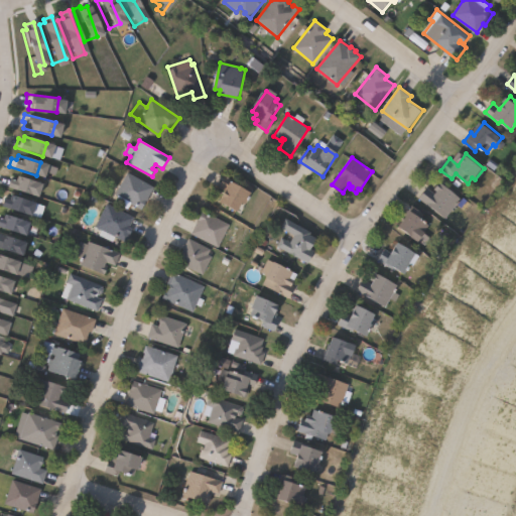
[(155,186),(143,210),(116,195),(128,172),(155,186)]
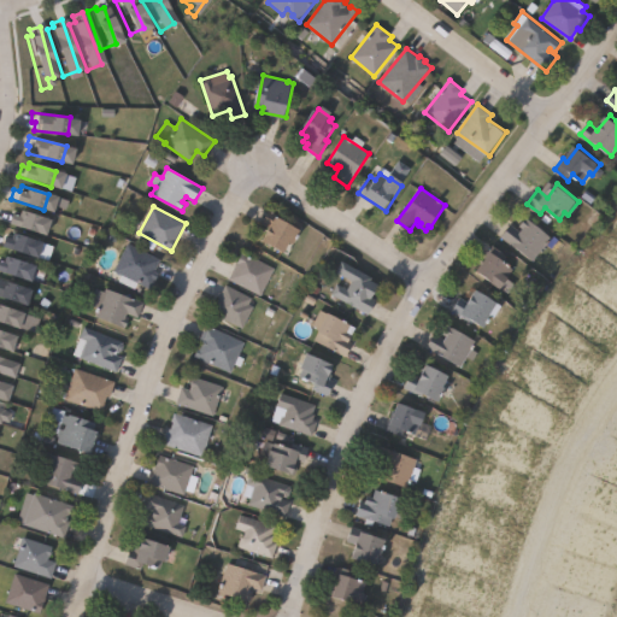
[(15,209),(41,217),(36,233),(4,223),(6,213),(12,215),(15,209)]
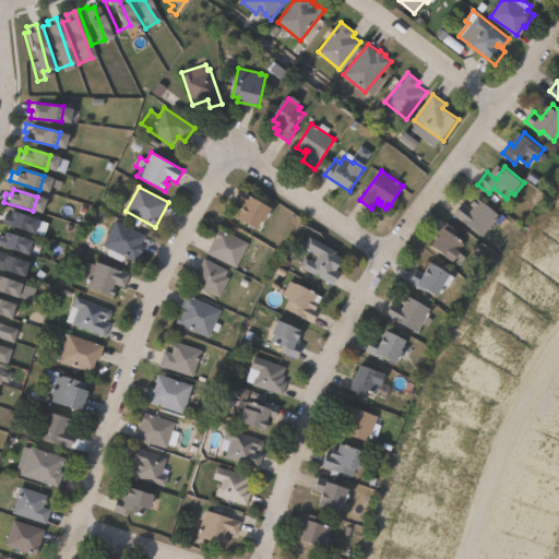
[(244,192),(251,197),(252,195),(274,209),(268,221),(265,219),(260,230),(240,218),(246,207),(237,202),(244,192)]
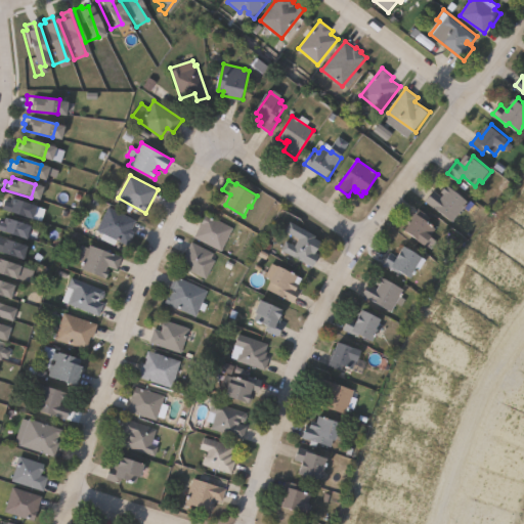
[(447,185),(468,201),(452,222),(426,201),(434,190),(442,197),(444,194),(441,192),(447,185)]
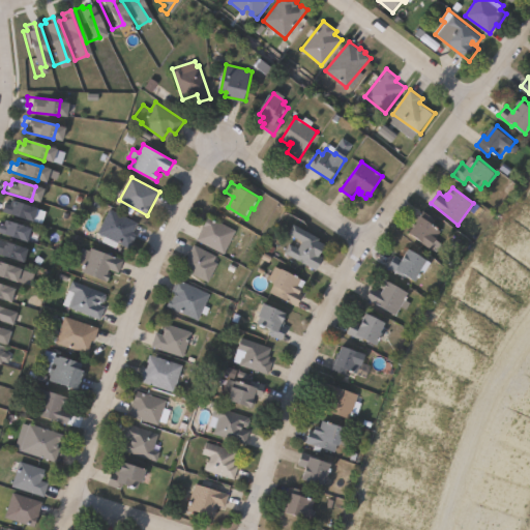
[(6,199),(28,206),(24,221),(0,212),(0,202),(4,204),(6,199)]
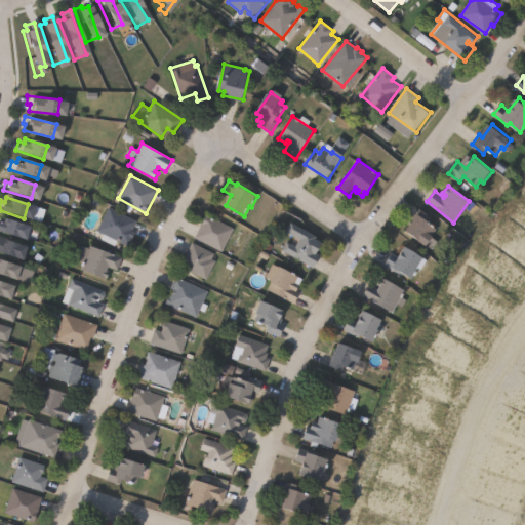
[(135,233),(129,246),(118,240),(115,246),(101,239),(104,234),(97,231),(110,207),(137,221),(132,231),(135,233)]
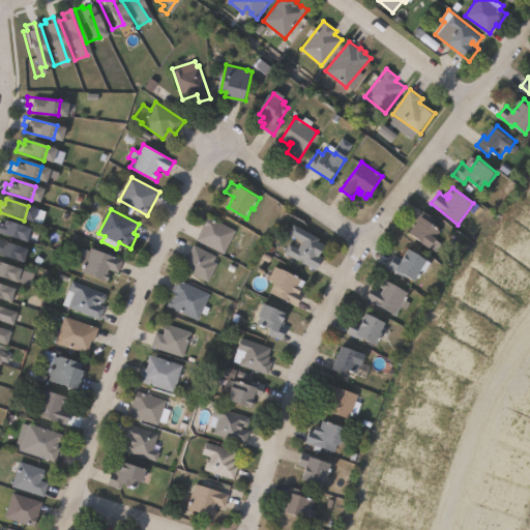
[(236,230),(225,254),(197,240),(209,216),(236,230)]
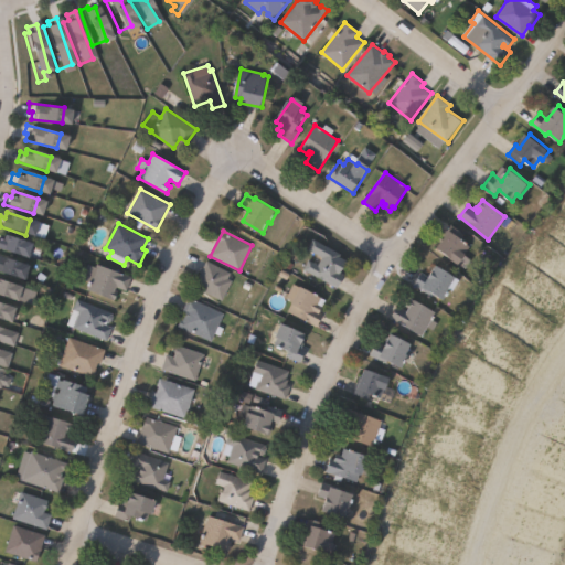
[(469,255),(460,265),(439,248),(454,231),(469,243),(464,251),(469,255)]
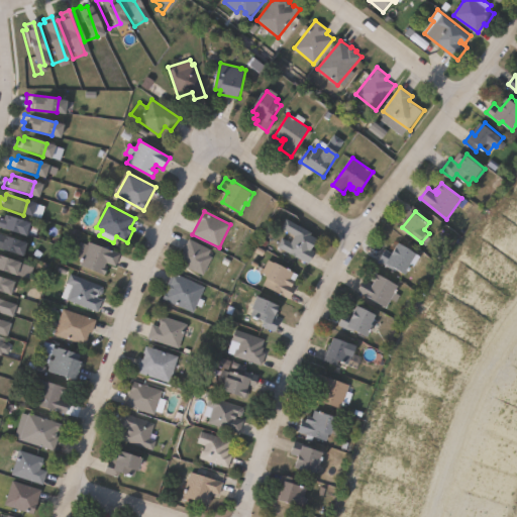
[(11,215),(33,223),(29,236),(0,226),(0,218),(9,221),(11,215)]
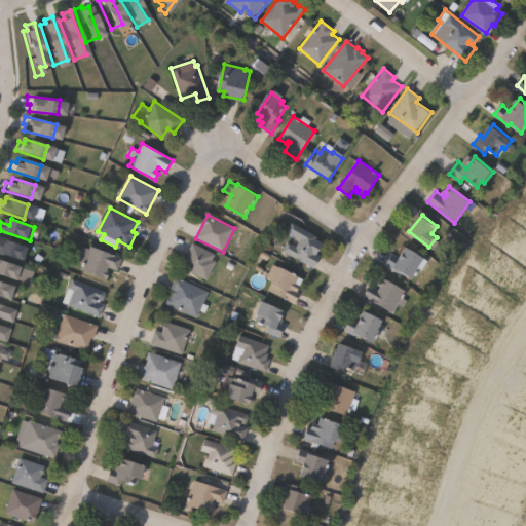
[(325,242),(317,255),(322,257),(314,269),(283,251),(288,242),(298,248),(302,240),(289,233),(294,223),(320,236),(317,239),(325,242)]
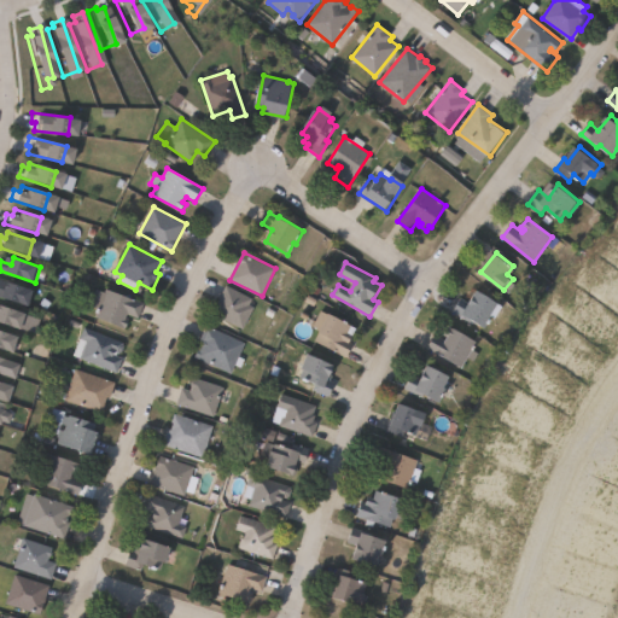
[(0,281),(22,289),(17,304),(0,298),(0,281)]
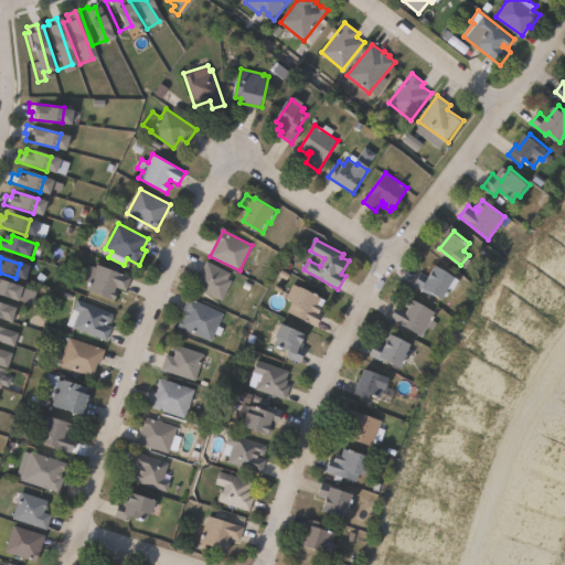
[(233,281),(222,301),(204,292),(206,289),(196,284),(208,260),(232,274),(228,279),(233,281)]
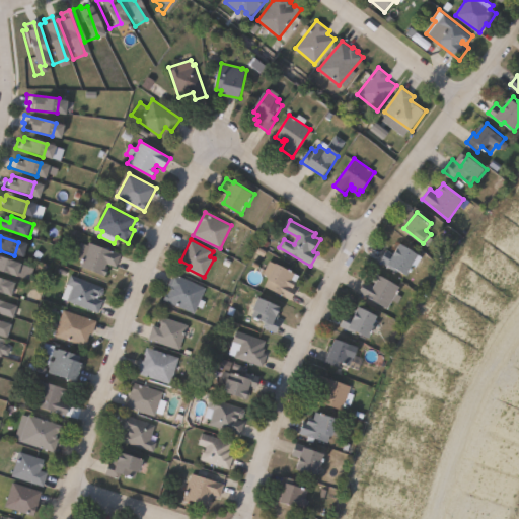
[(81,243),(88,245),(89,243),(122,255),(117,268),(107,264),(105,269),(109,270),(107,276),(81,267),(83,260),(76,256),(81,243)]
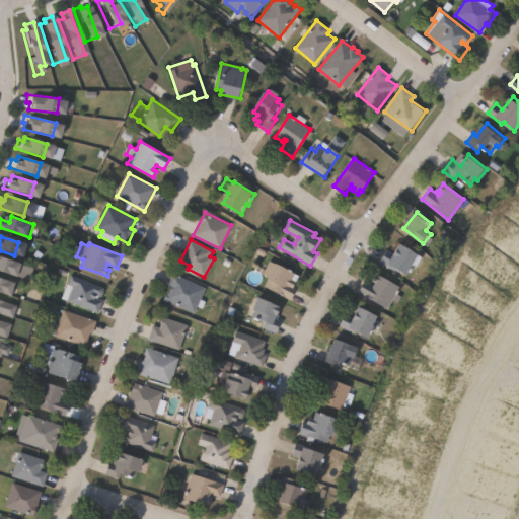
[(403,244),(425,257),(418,269),(415,267),(409,276),(395,268),(394,271),(380,262),(387,250),(396,256),(403,244)]
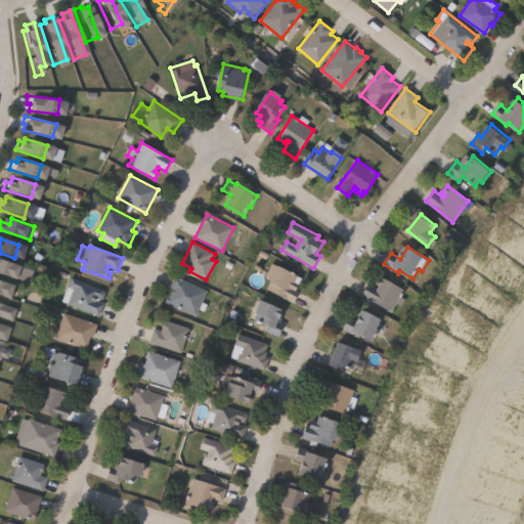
[(0,259),(2,260),(2,259),(25,267),(20,280),(0,273),(0,259)]
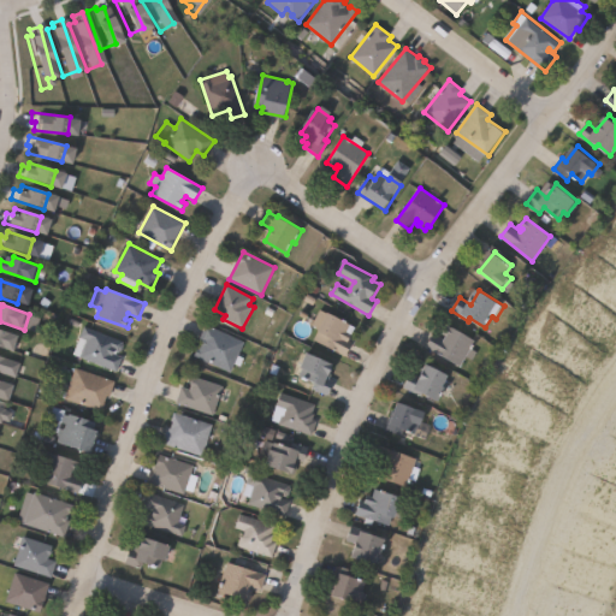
[(351,325),(348,332),(353,336),(349,343),(353,344),(345,357),(313,339),(318,330),(320,331),(330,313),(351,325)]
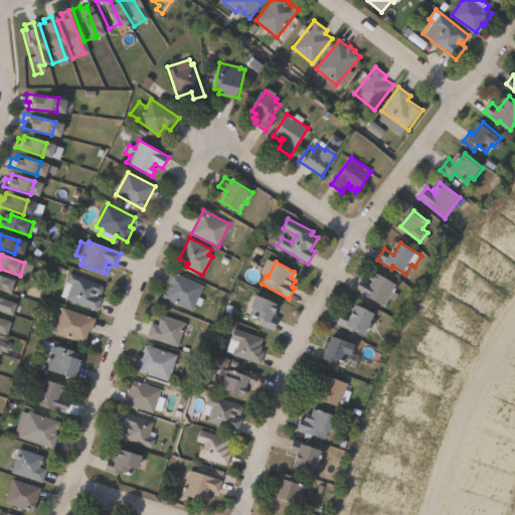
[(205,286),(200,298),(204,300),(201,306),(196,304),(193,312),(162,298),(166,291),(167,291),(169,286),(167,285),(173,272),(205,286)]
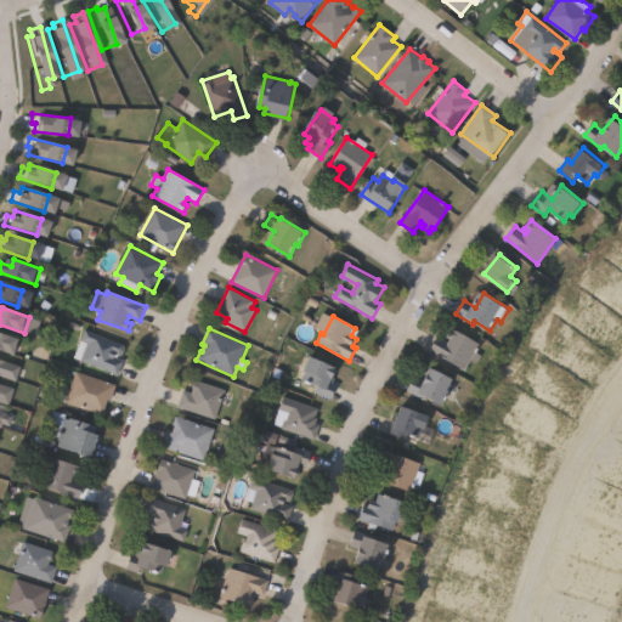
[(452,328),(480,344),(465,371),(431,351),(439,338),(448,343),(451,339),(447,337),(452,328)]
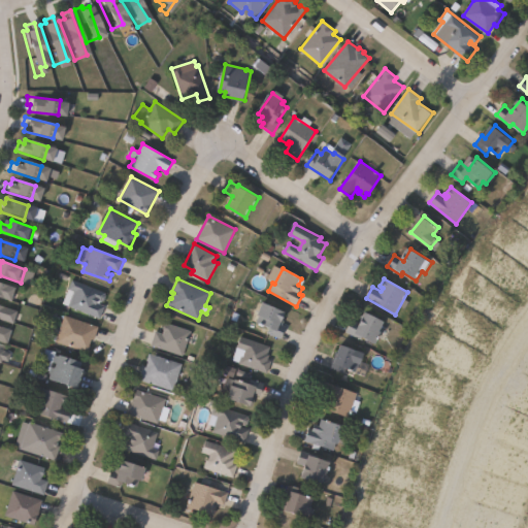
[(108,293),(104,303),(101,301),(100,304),(105,306),(100,319),(63,304),(72,279),(108,293)]
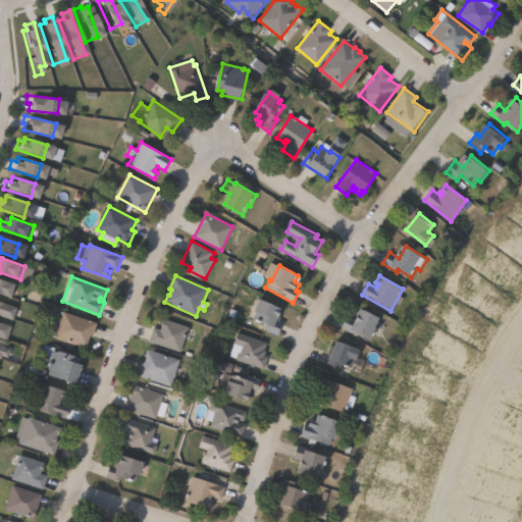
[(0,278),(18,285),(13,299),(0,294),(0,278)]
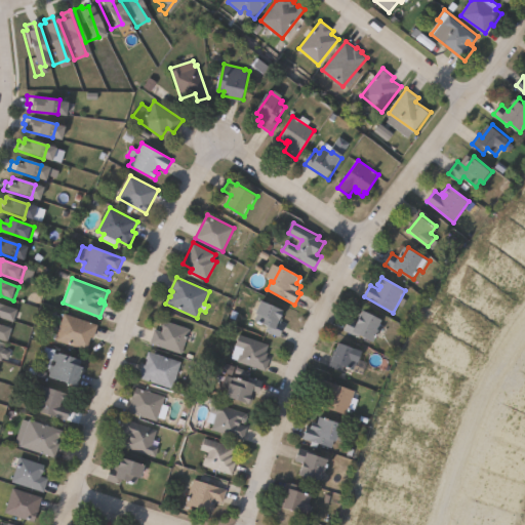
[(263,301),(286,311),(281,324),(285,325),(280,337),(267,331),(268,327),(256,323),(256,321),(249,317),(253,307),(259,310),(263,301)]
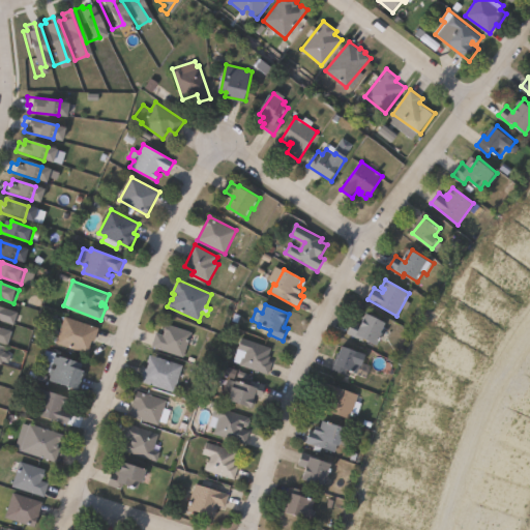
[(0,307),(11,312),(7,324),(0,321),(0,307)]
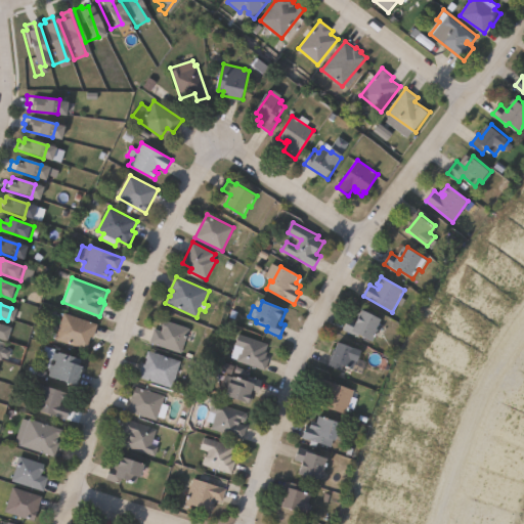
[(384,320),(379,330),(381,331),(375,342),(359,334),(357,337),(344,330),(350,318),(359,323),(366,310),(384,320)]
